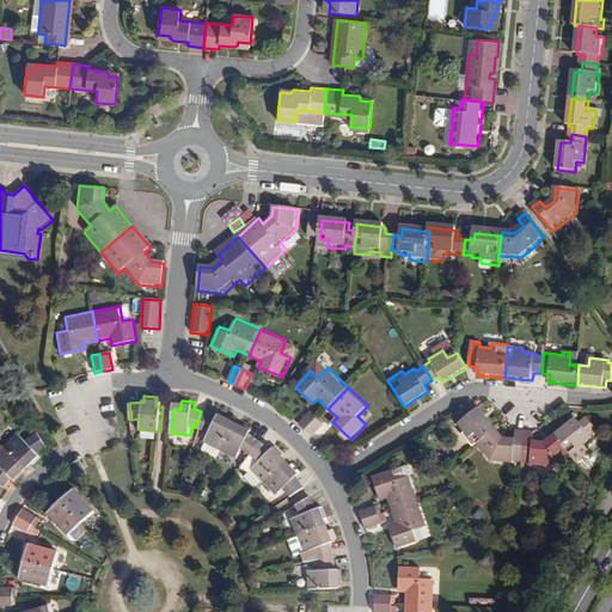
[(479,444),(495,433),(479,410),(472,415),(467,408),(454,416),(459,423),(457,426),(466,440),(473,435),(479,444)]
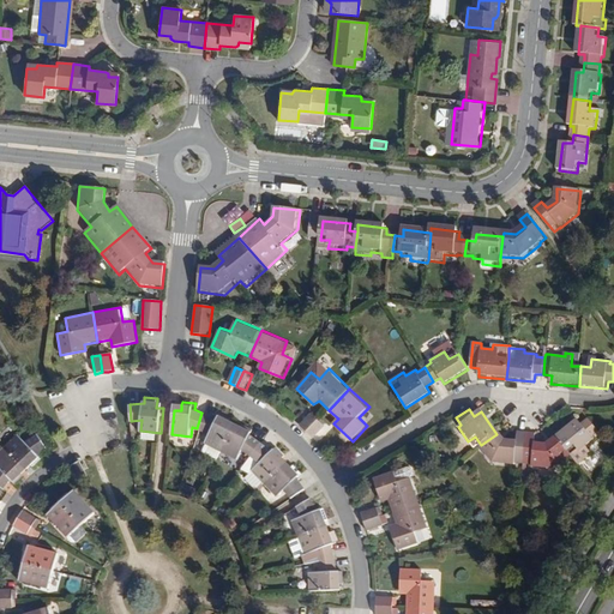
[(200,441),(218,450),(229,428),(223,425),(227,419),(228,416),(216,410),(214,416),(202,413),(197,428),(206,431),(200,441)]
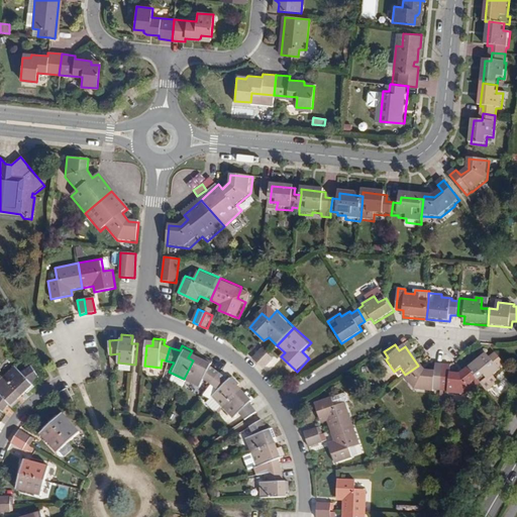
[(251,359),(257,365),(268,354),(263,348),(251,359)]
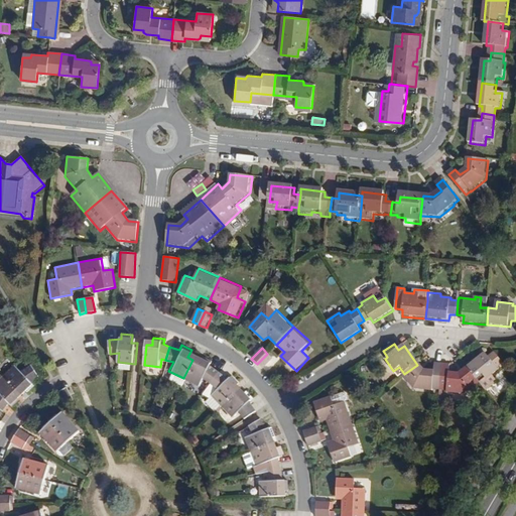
[(273,359),(267,354),(257,364),(259,366),(263,369),(273,359)]
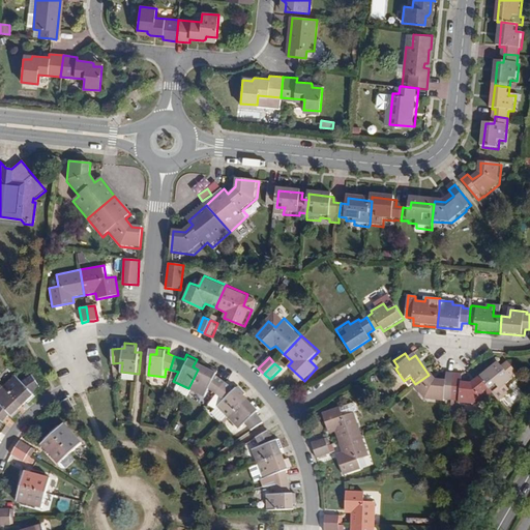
[(497,363),(479,380),(494,394),(500,401),(509,390),(505,386),(512,379),(510,378),(517,372),(507,363),(502,369),(497,363)]
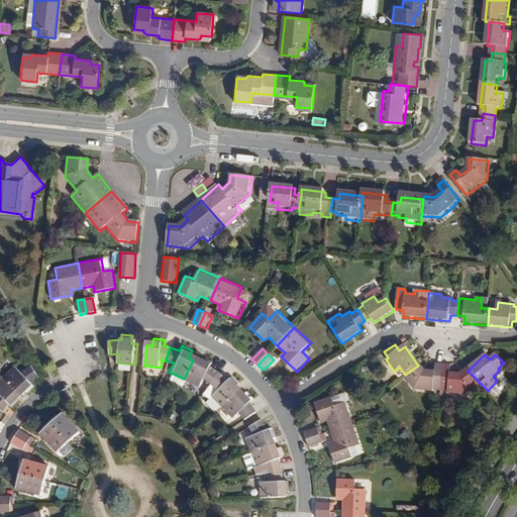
[(198,363),(193,360),(184,379),(199,386),(203,378),(209,382),(218,370),(210,365),(212,360),(201,355),(201,357),(198,363)]
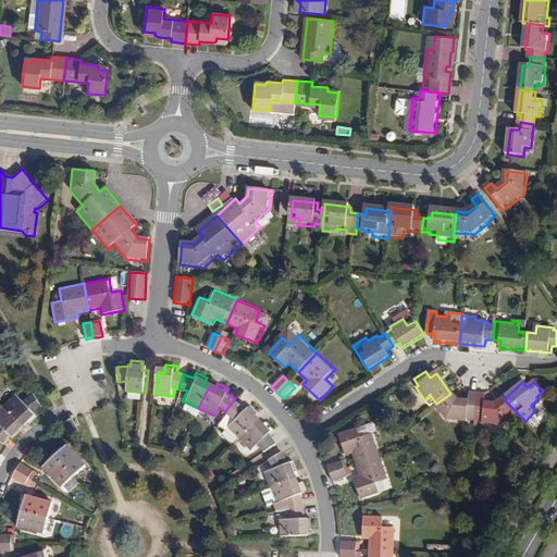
[(450,394),(436,404),(432,407),(443,424),(465,426),(466,424),(474,425),(478,396),(468,396),(467,405),(457,404),(450,394)]
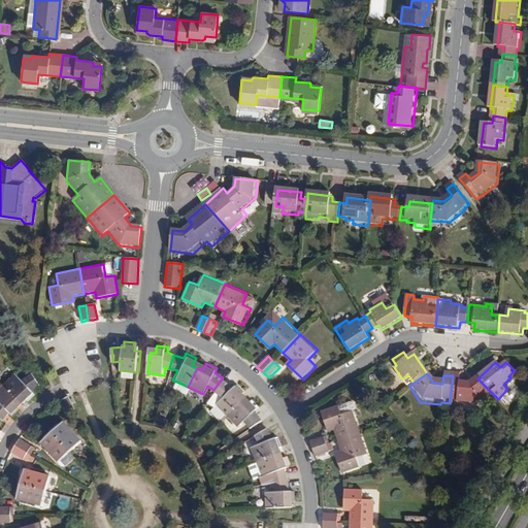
[(15,374),(3,386),(18,400),(22,396),(26,401),(28,402),(35,395),(32,391),(40,386),(32,374),(22,381),(15,374)]
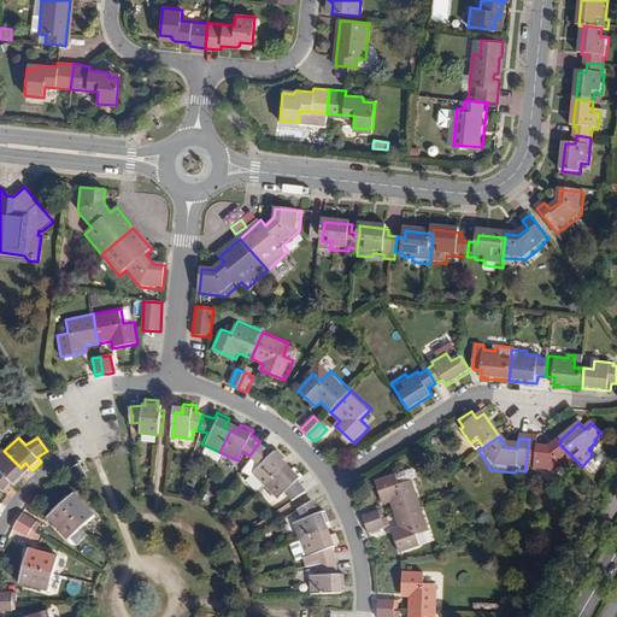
[(575,459),(558,442),(551,451),(538,450),(540,440),(529,439),(526,471),(535,472),(535,475),(558,477),(575,459)]
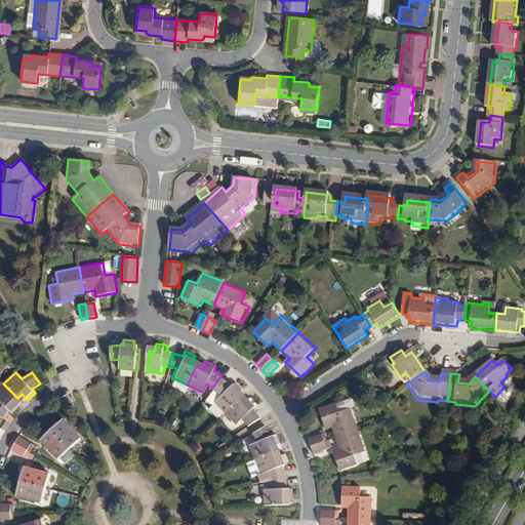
[(230,381),(221,375),(212,388),(205,398),(210,402),(207,406),(218,417),(225,410),(240,396),(243,392),(239,388),(241,386),(233,378),(230,381)]
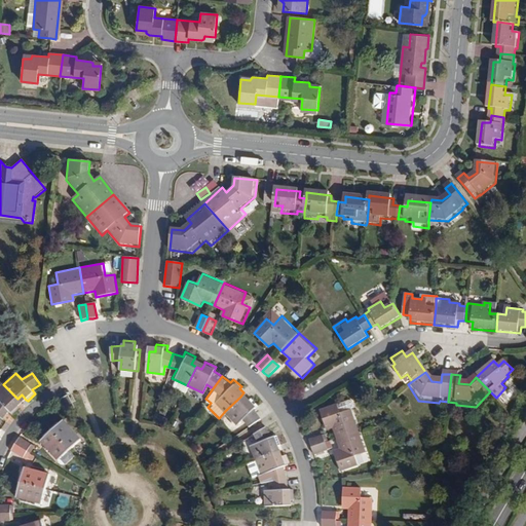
[(17,399),(3,384),(0,380),(0,418),(2,420),(7,412),(11,416),(20,409),(17,407),(13,403),(17,399)]
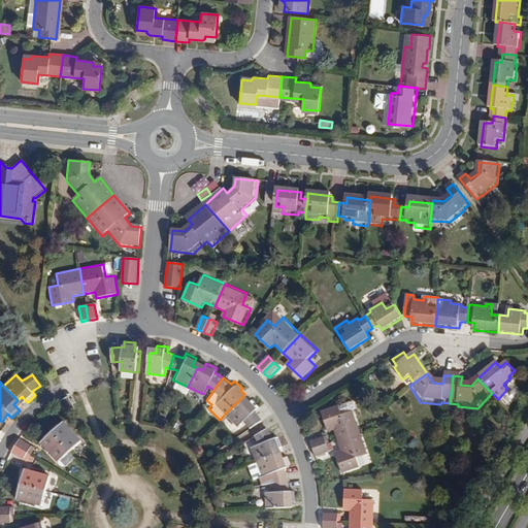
[(74,409),(68,395),(65,397),(61,399),(68,413),(74,409)]
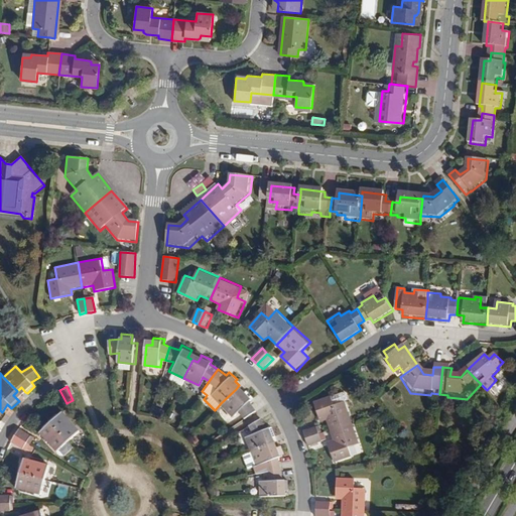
[(17,391),(21,396),(25,392),(21,387),(17,391)]
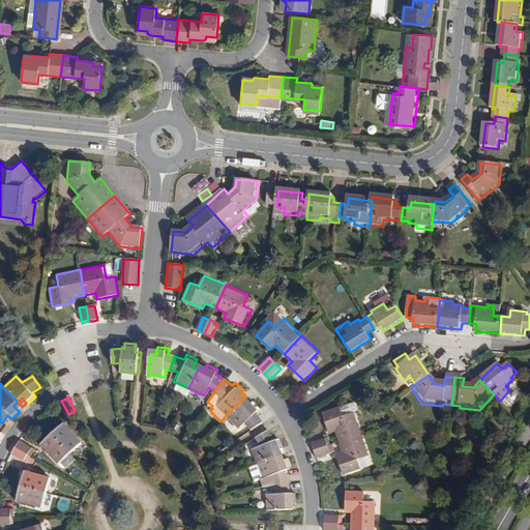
[(245,404),(242,400),(227,414),(238,427),(245,419),(251,428),(262,420),(256,410),(259,406),(252,398),(249,400),(245,404)]
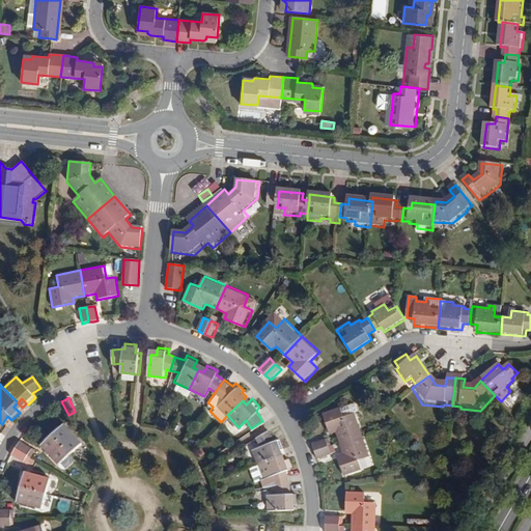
[(22,408),(18,402),(14,407),(18,411),(22,408)]
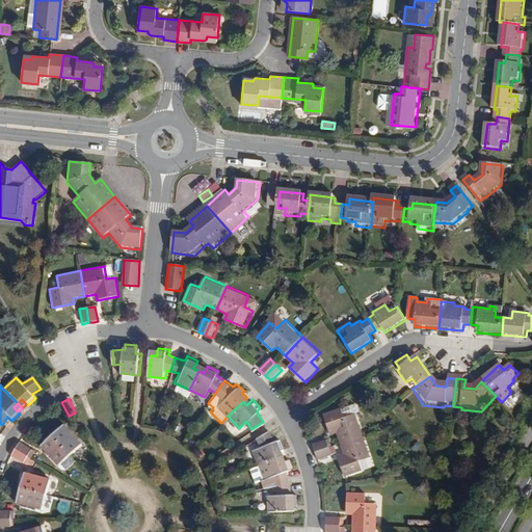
[(340,443),(364,434),(356,411),(357,409),(357,406),(356,404),(352,403),(323,413),(330,433),(336,431),(340,443)]
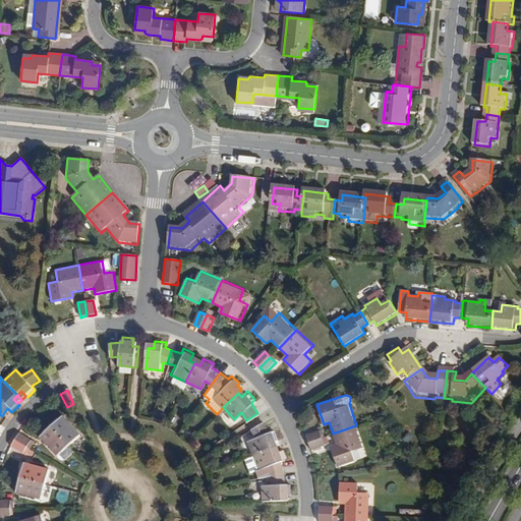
[(165,422),(167,415),(159,412),(156,419),(165,422)]
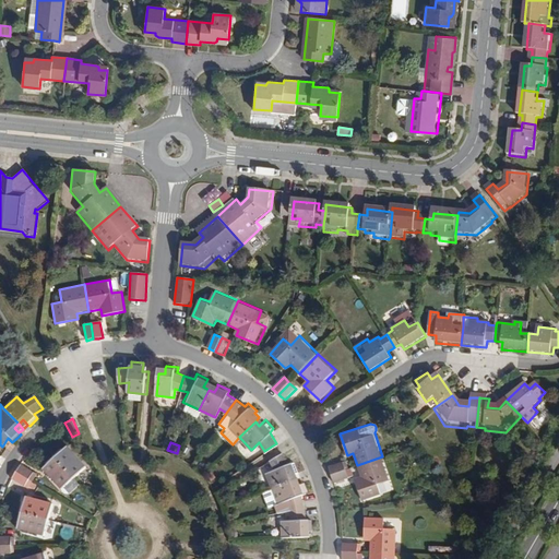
[(54,455),(75,479),(87,466),(71,449),(67,453),(63,450),(62,448),(54,455)]
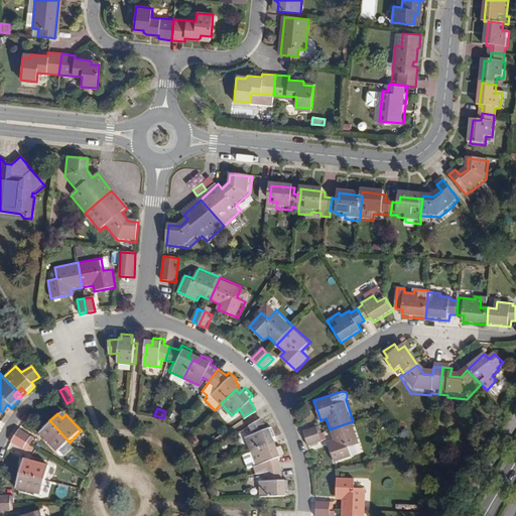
[(245,435),(251,450),(270,442),(268,438),(274,435),(276,434),(272,424),(267,426),(262,417),(249,424),(253,431),(245,435)]
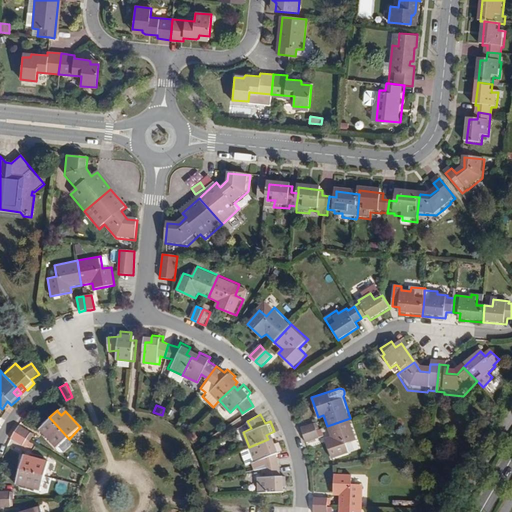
[(69,439),(49,417),(42,424),(43,425),(46,429),(42,433),(61,453),(64,453),(74,444),(69,439)]
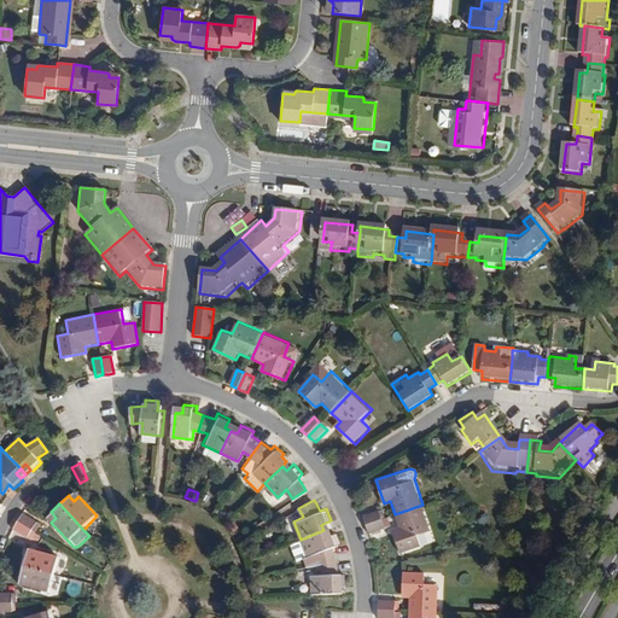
[(423,505),(395,514),(400,528),(392,530),(401,553),(423,547),(419,536),(432,531),(423,505)]
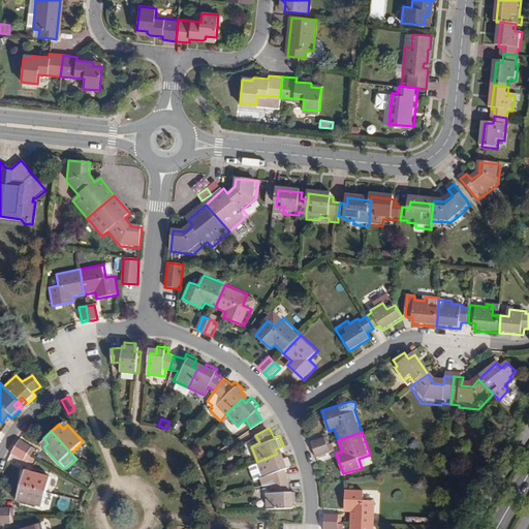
[(309,441),(312,448),(325,444),(323,437),(309,441)]
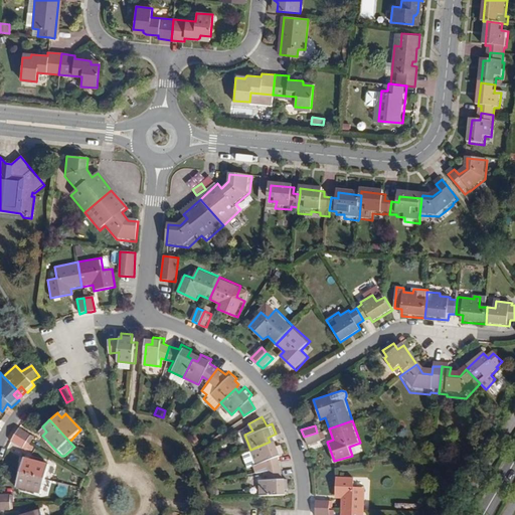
[(18,427),(14,435),(26,442),(29,444),(33,437),(18,427)]
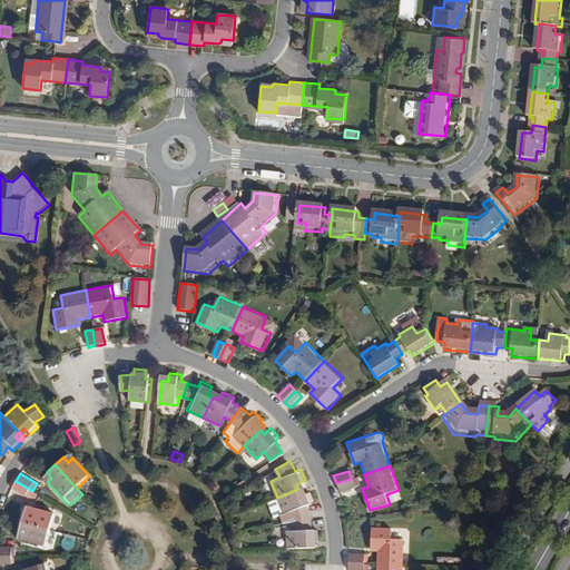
[(351,479),(336,483),(337,488),(338,492),(354,487),(351,479)]
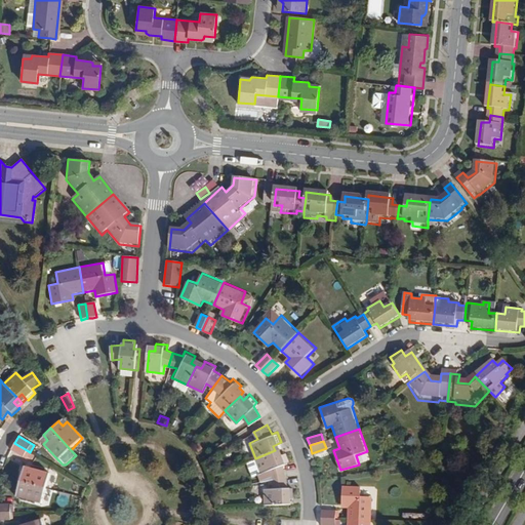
[(24,456),(27,450),(14,443),(12,445),(10,449),(24,456)]
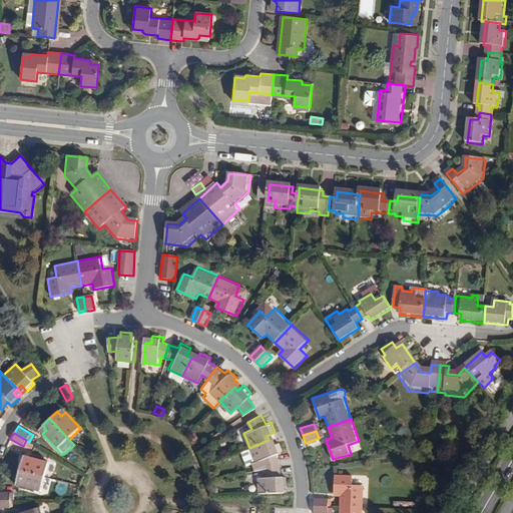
[(264,458),(266,469),(280,466),(278,455),(283,453),(278,443),(277,443),(272,445),(269,440),(249,448),(242,451),(247,465),(264,458)]
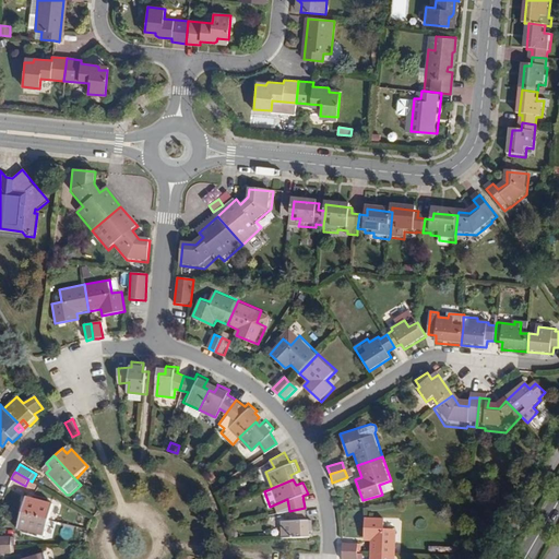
[(24,500),(21,511),(50,520),(56,503),(33,497),(31,502),(25,501),(24,500)]
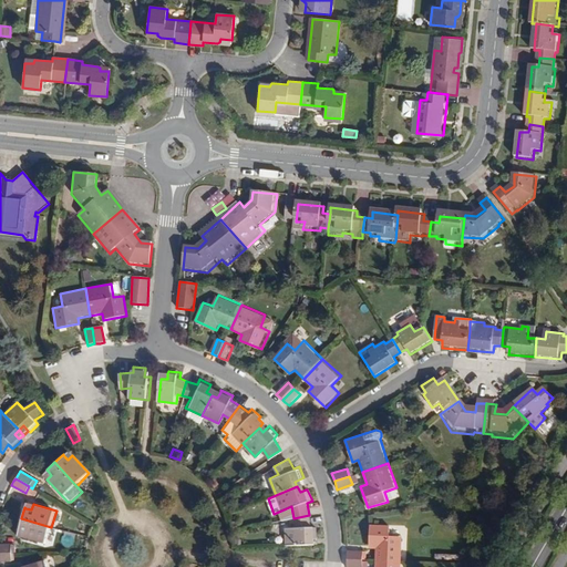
[(311,526),(309,515),(294,518),(295,527),(285,527),(286,546),(309,545),(308,538),(315,538),(318,538),(317,526),(311,526)]
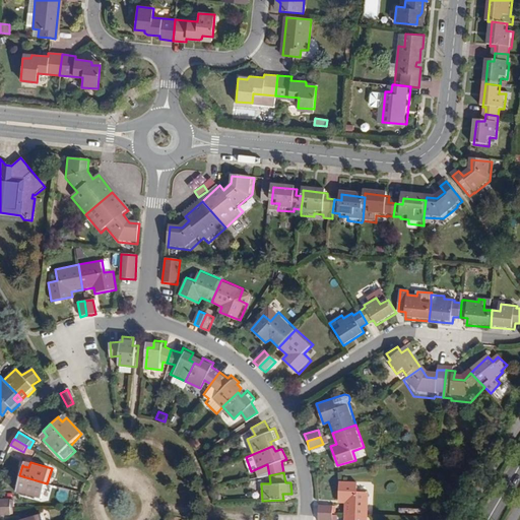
[(43,499),(47,483),(19,475),(16,485),(18,486),(23,488),(21,493),(43,499)]
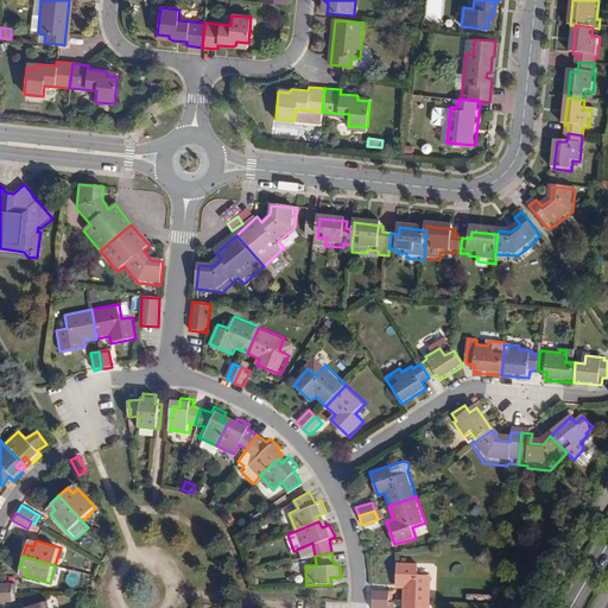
[(403,588),(401,601),(431,602),(432,576),(419,575),(419,564),(397,563),(396,588),(403,588)]
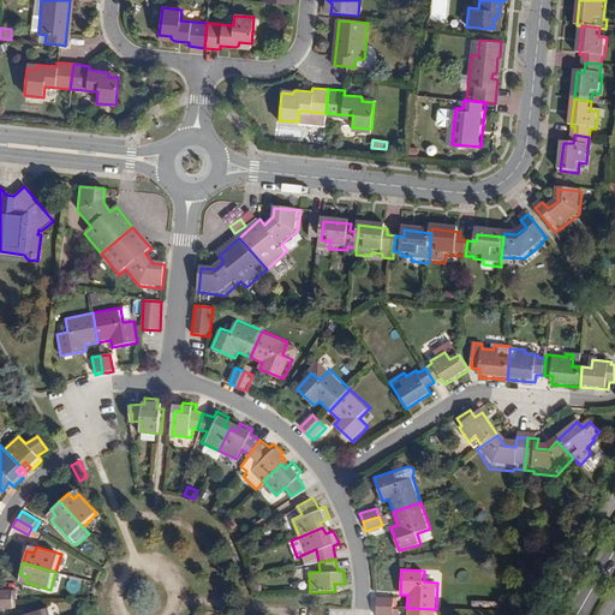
[(375,607),(392,608),(393,598),(375,597),(375,607)]
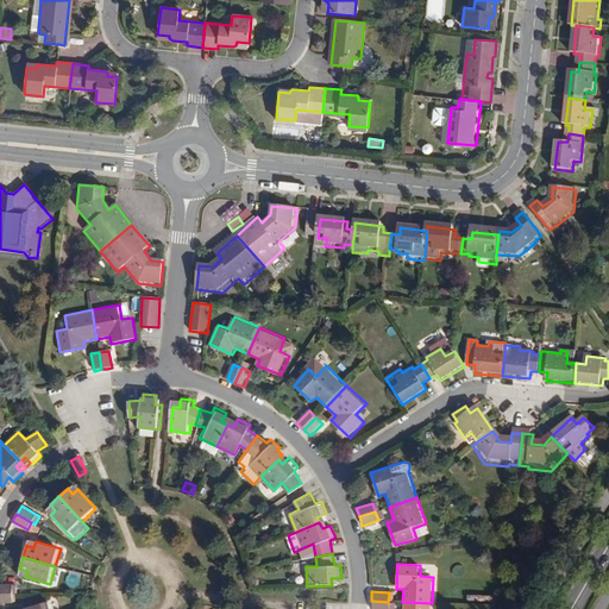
[(0,602),(13,602),(13,594),(0,592),(0,602)]
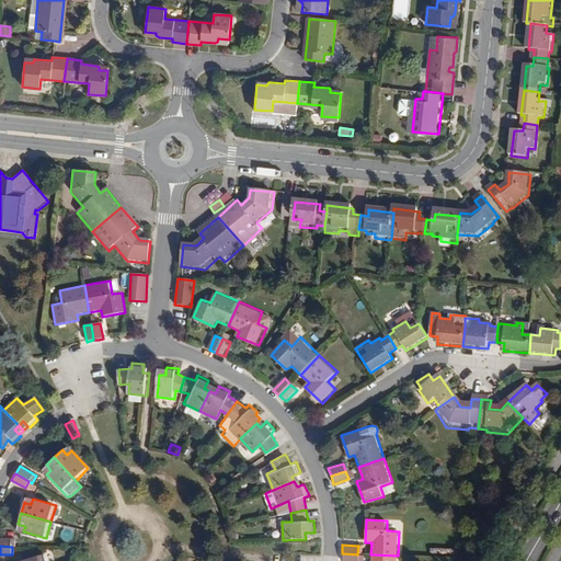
All buildings are outlined.
